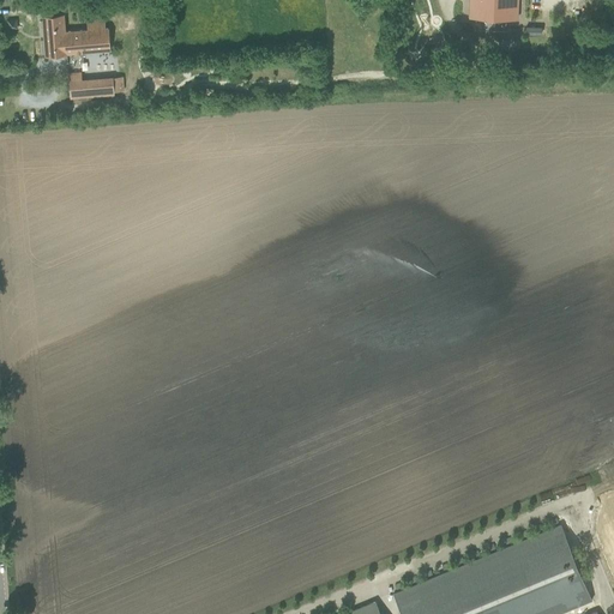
[(516,19),(516,0),(470,0),(470,17),(516,19)]
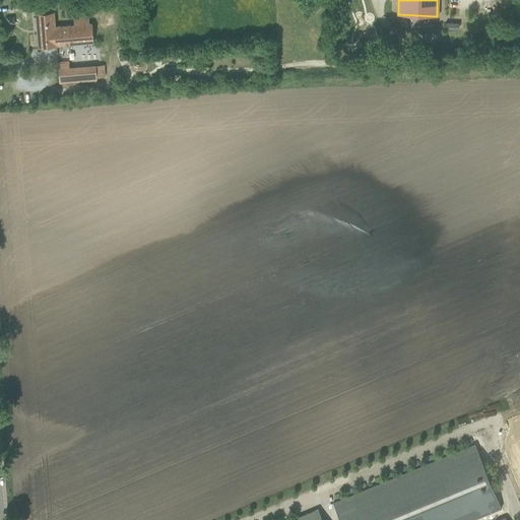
[(54,12),(36,13),(39,47),(93,43),(92,23),(89,23),(88,16),(73,18),(74,24),(55,26),(54,12)]
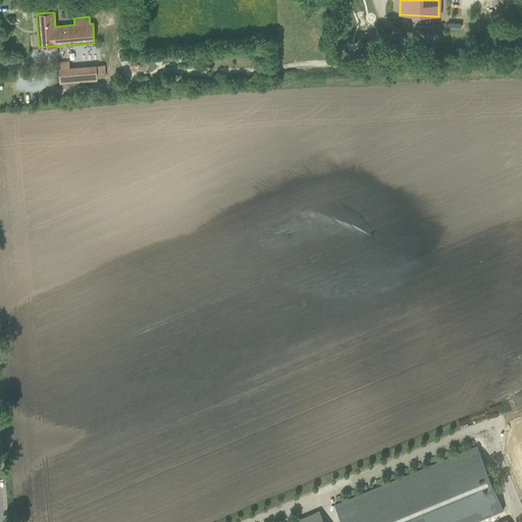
[(442,40),(462,41),(463,23),(444,22),(442,40)]
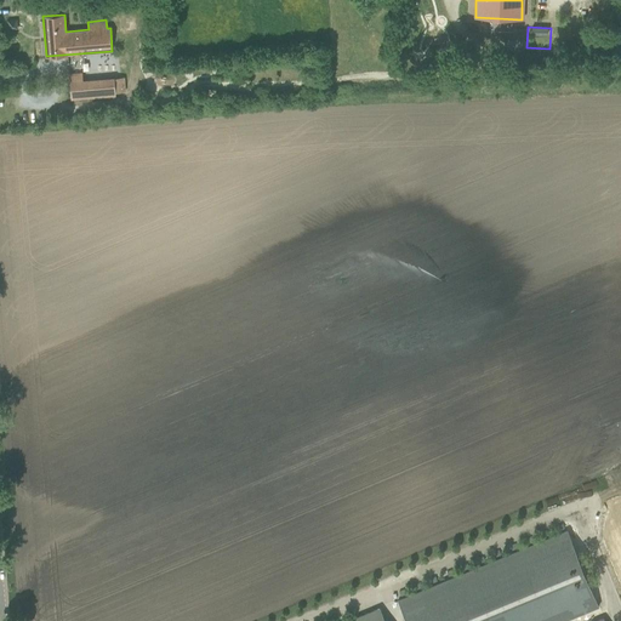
[(83,72),(69,73),(72,100),(85,98),(83,72)]
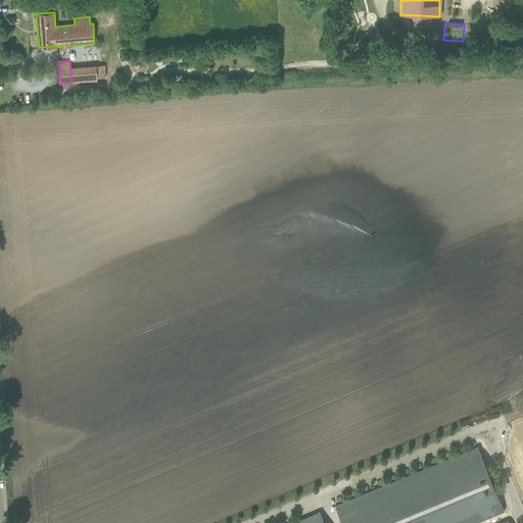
[(522,504),(522,503),(522,428),(496,439),(522,504)]
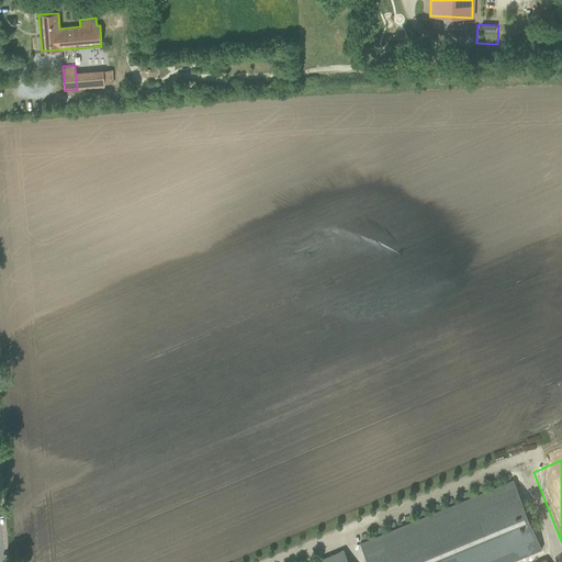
[(368,561),(547,561),(547,560),(540,561),(510,561),(542,549),(514,481),(360,543),(368,561)]
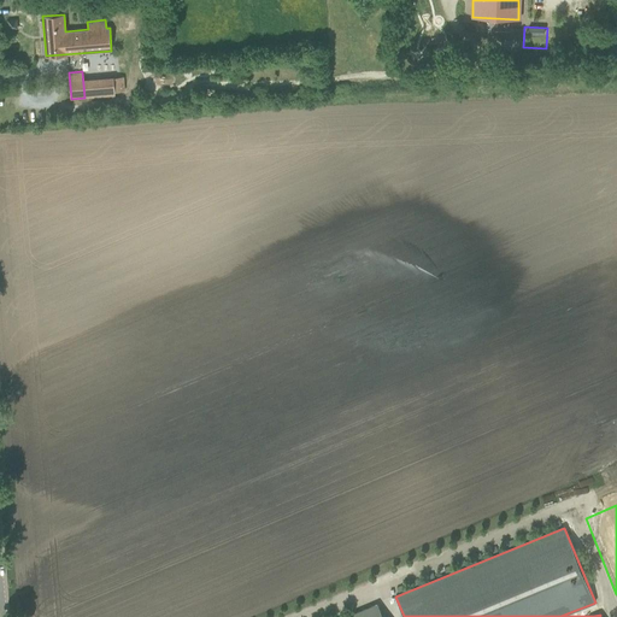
[(382,616),(377,604),(346,616),(382,616)]
